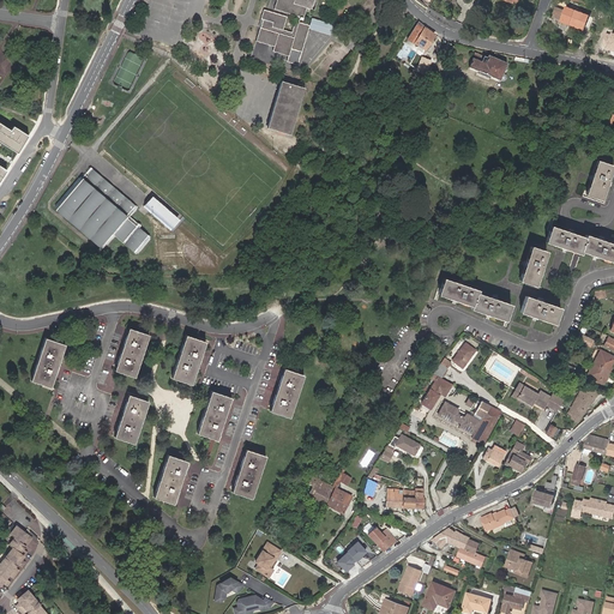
[(298,65),(309,26),(299,23),(300,19),(302,20),(302,18),(304,18),(306,8),(312,10),(314,0),(277,0),(275,10),(296,17),(292,32),(283,30),(287,17),(264,10),(262,19),(264,20),(260,28),(257,41),(275,47),(274,49),(289,54),(289,56),(287,61),(298,65)]
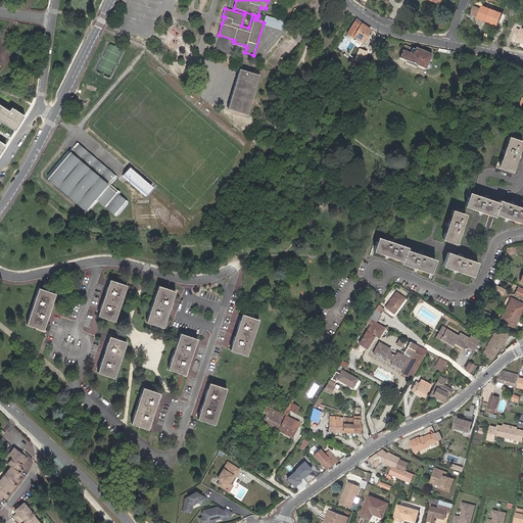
[(474,6),(470,14),(478,17),(481,9),(474,6)]
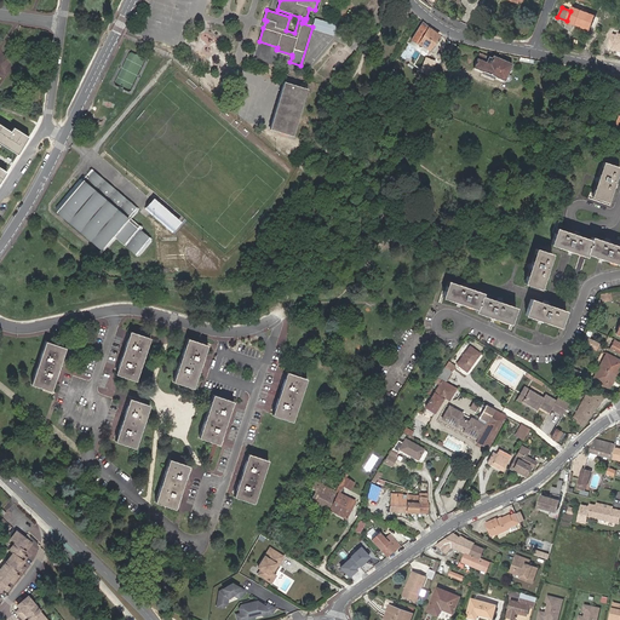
[(570,11),(567,21),(568,21),(566,27),(572,29),(574,23),(587,29),(590,22),(592,23),(595,15),(581,10),(580,11),(572,7),(570,11)]
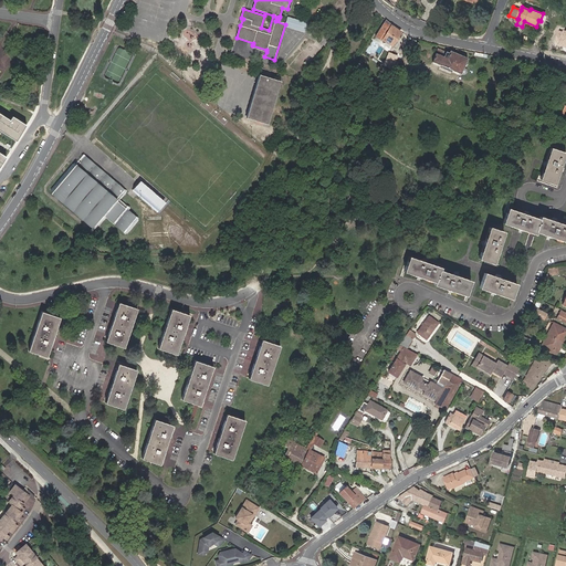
[(287,17),(285,24),(274,60),(276,61),(287,28),(303,32),(306,23),(287,17)]
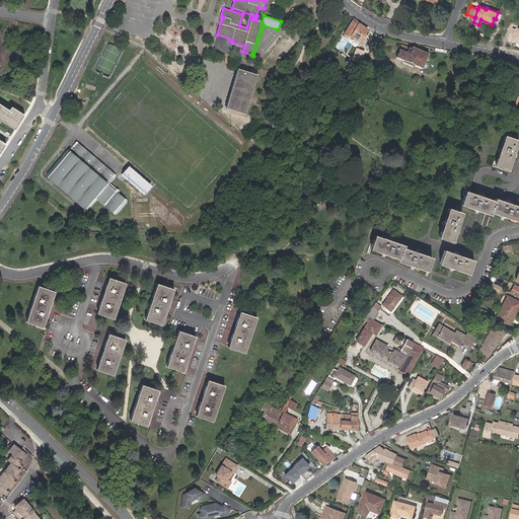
[(361,24),(354,19),(345,33),(350,36),(350,35),(359,42),(367,29),(367,28),(366,28),(365,28),(365,27),(364,27),(364,26),(363,26),(362,25),(361,25),(361,24)]
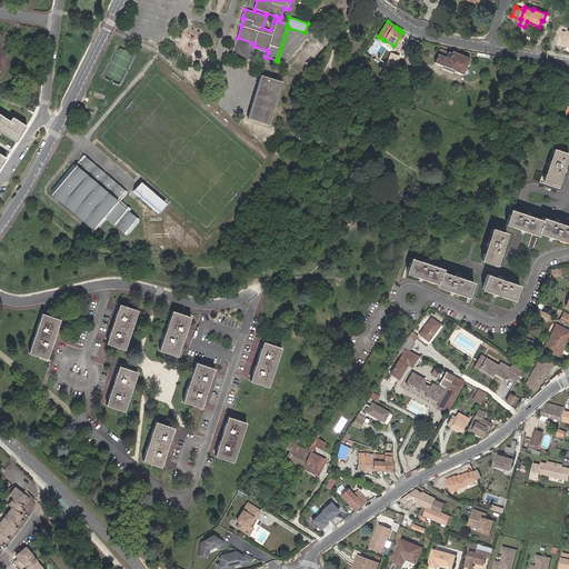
[(435,62),(443,66),(455,70),(463,75),(463,73),(465,73),(466,75),(466,73),(467,73),(468,73),(468,72),(468,71),(468,70),(467,69),(466,69),(470,59),(452,51),(451,53),(441,49),(435,62)]
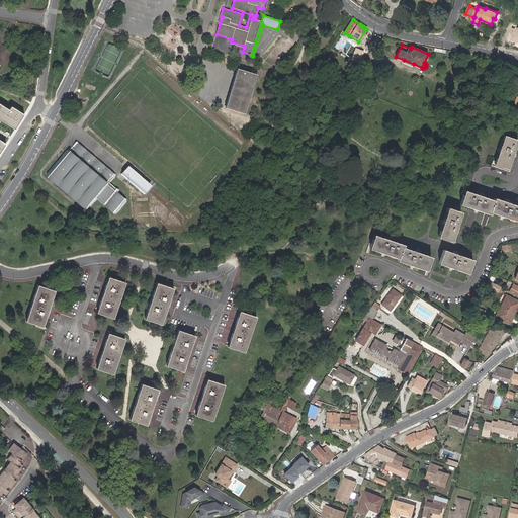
[(361,61),(364,50),(356,47),(352,58),(361,61)]
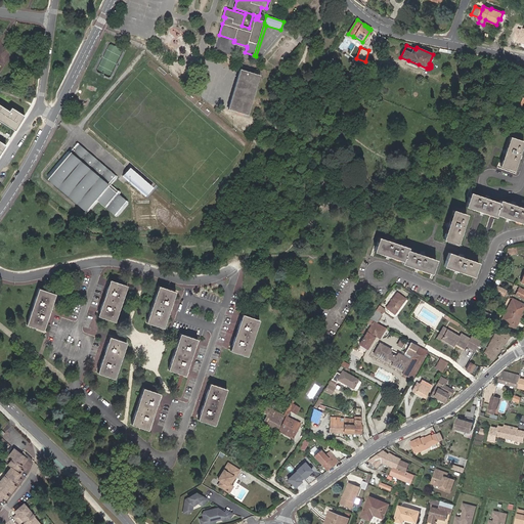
[(325,70),(331,62),(328,60),(322,68),(320,71),(323,73),(325,70)]
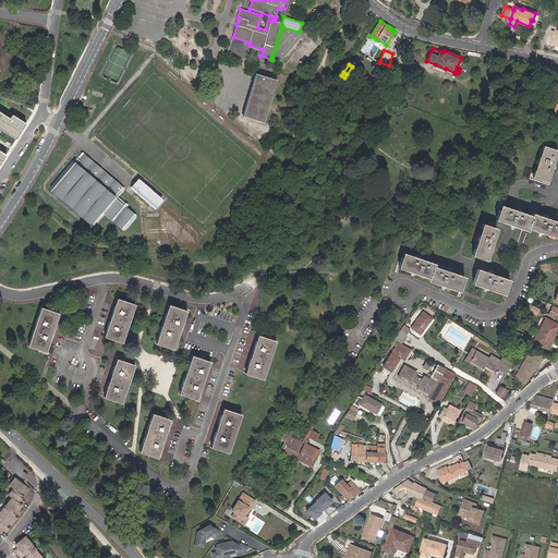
[(265,87),(255,120),(264,123),(277,81),(256,74),(253,84),(265,87)]
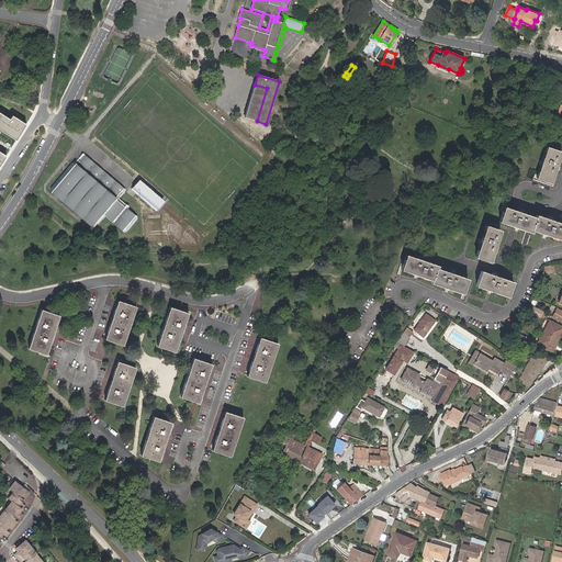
[(245,117),(257,121),(267,88),(255,85),(245,117)]
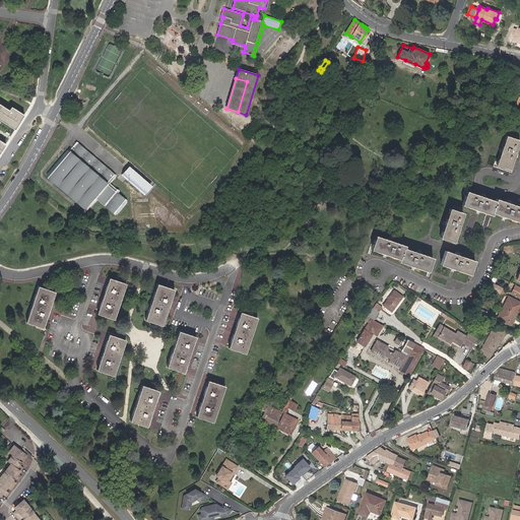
[(0,120),(15,129),(22,118),(24,114),(11,106),(9,110),(0,104),(0,120)]
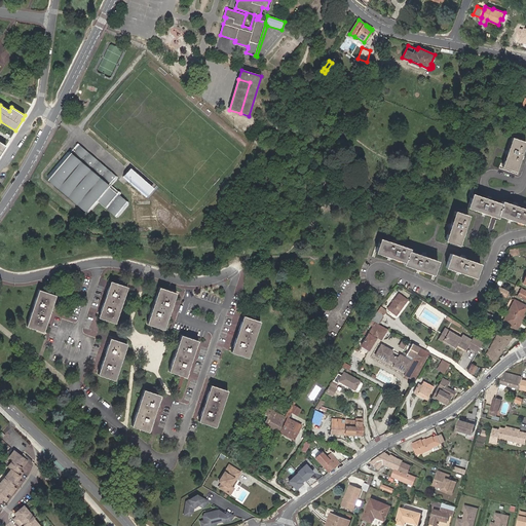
[(516,172),(525,143),(512,138),(502,166),(516,172)]
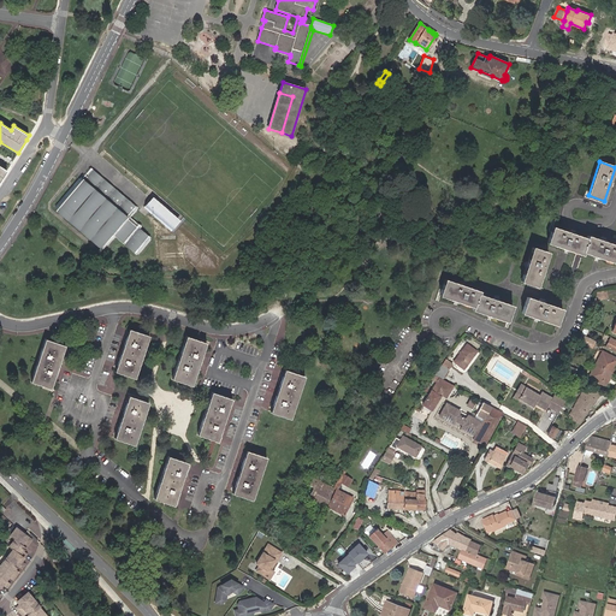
[(131,218),(138,209),(89,167),(81,177),(82,177),(81,179),(80,179),(78,181),(77,181),(55,207),(105,249),(116,236),(138,255),(150,240),(140,230),(142,227),(131,218)]
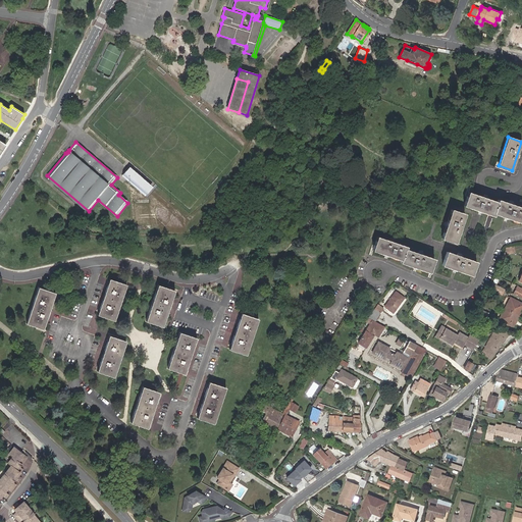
[(146,196),(151,189),(128,168),(122,175),(146,196)]
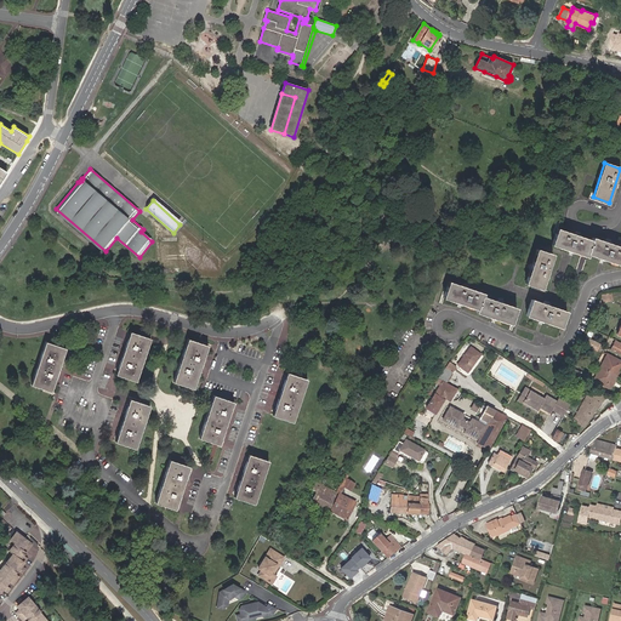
[(620,265),(620,248),(592,238),(591,240),(557,229),(552,244),(587,257),(588,254),(620,265)]
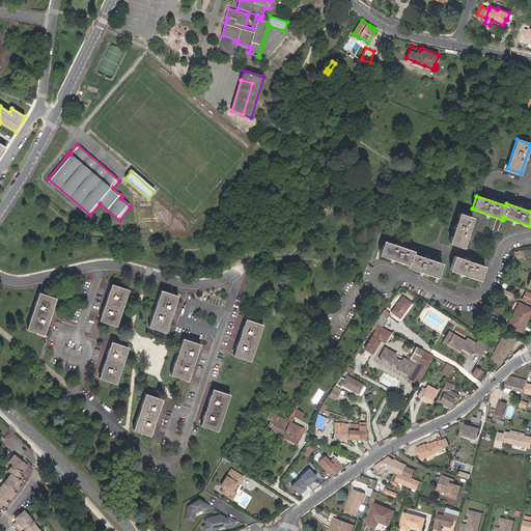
[(463,247),(473,218),(459,213),(449,243),(463,247)]
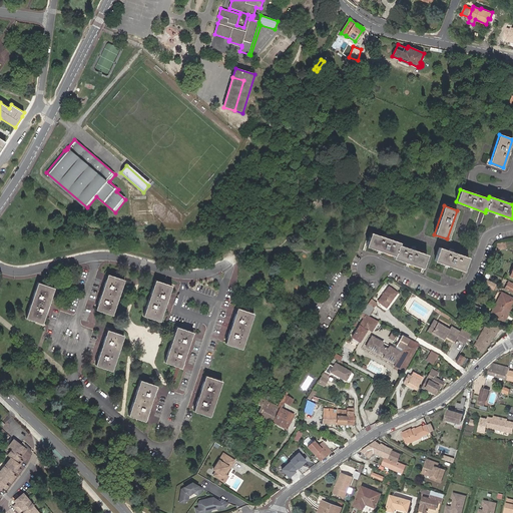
[(400,242),(371,232),(366,245),(394,255),(393,258),(422,268),(427,254),(399,245),(400,242)]
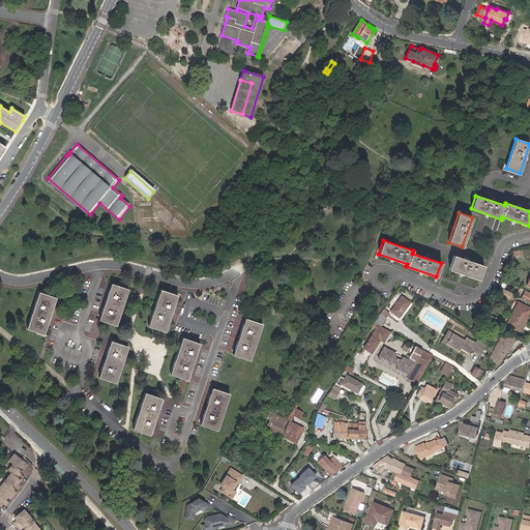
[(478,281),(483,266),(453,256),(448,269),(478,281)]
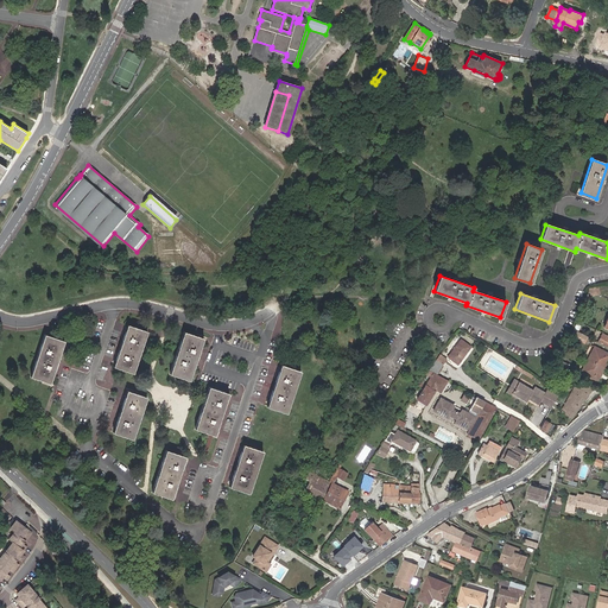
[(133,373),(147,331),(128,324),(114,366),(133,373)]
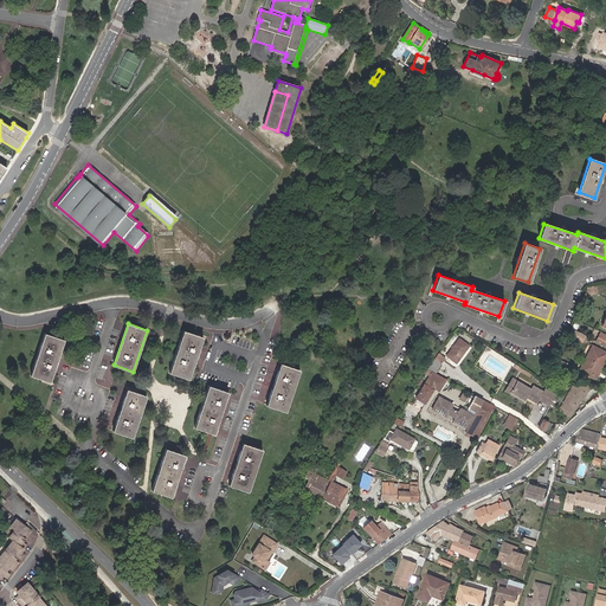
[(579,340),(582,335),(572,330),(569,334),(579,340)]
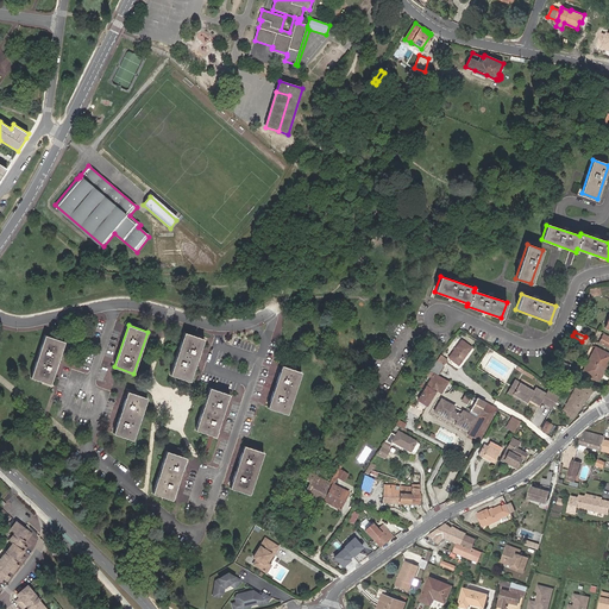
[(190,381),(203,339),(184,333),(170,375),(190,381)]
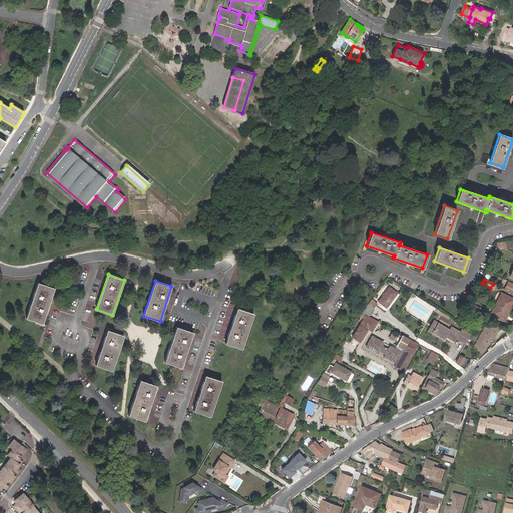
[(43,324),(54,288),(38,283),(26,318),(43,324)]
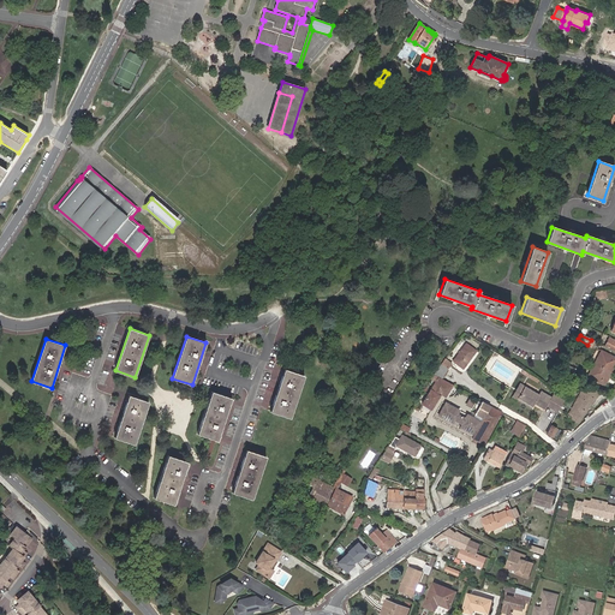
[(464,369),(476,351),(466,344),(453,362),(464,369)]
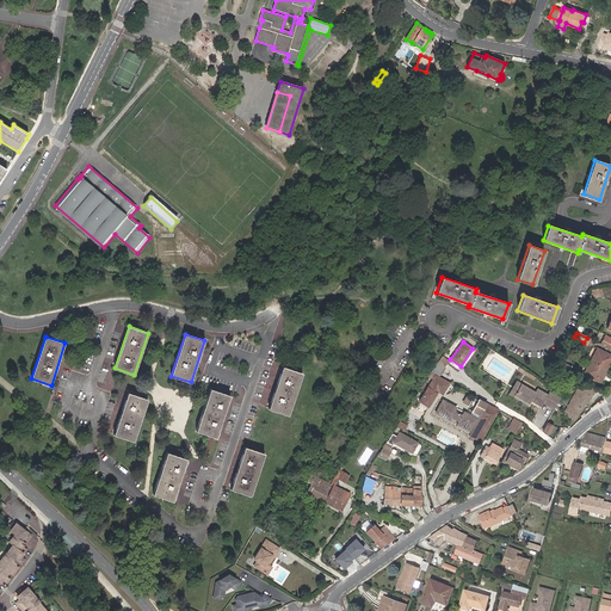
[(591,360),(608,369),(610,360),(610,356),(597,349),(591,360)]
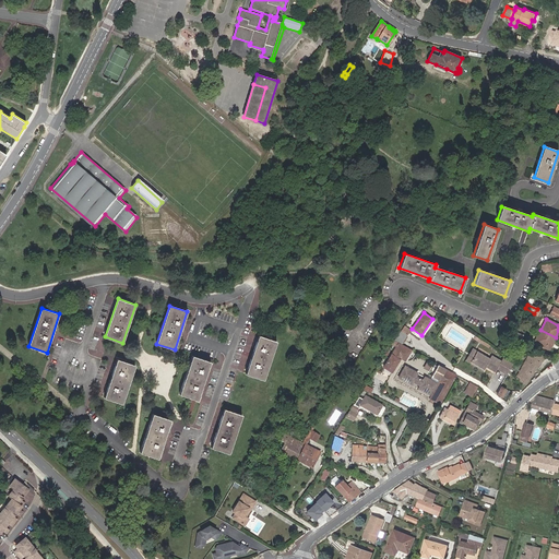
[(411,330),(405,325),(401,331),(407,334),(411,330)]
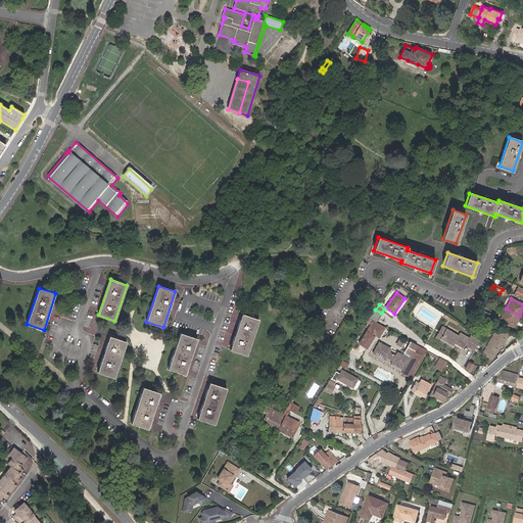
[(515,326),(520,316),(506,308),(501,318),(515,326)]
